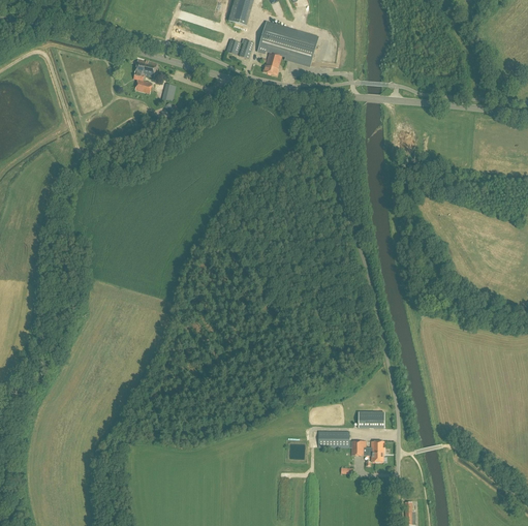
[(235,0),(229,19),(248,24),(254,0),(235,0)]
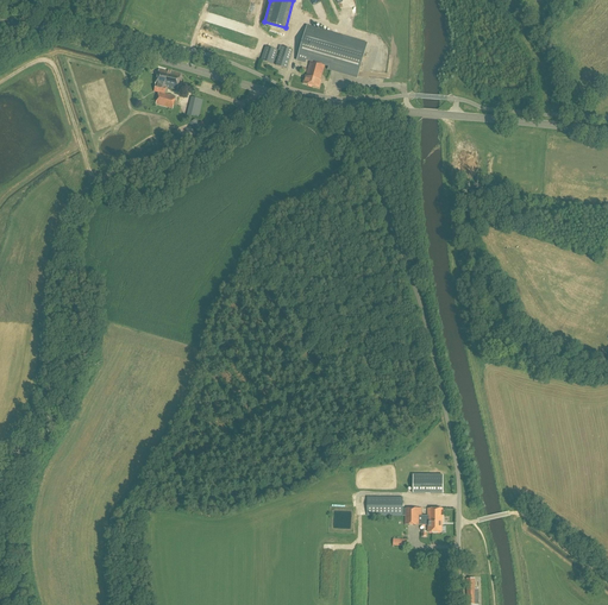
[(346,35),(314,25),(306,23),(299,48),(296,56),(295,58),(302,61),(305,61),(306,57),(306,56),(309,56),(309,58),(305,73),(304,73),(301,81),(318,86),(320,77),(319,77),(324,63),(324,61),(327,62),(327,64),(326,67),(336,70),(357,76),(367,41),(346,35)]
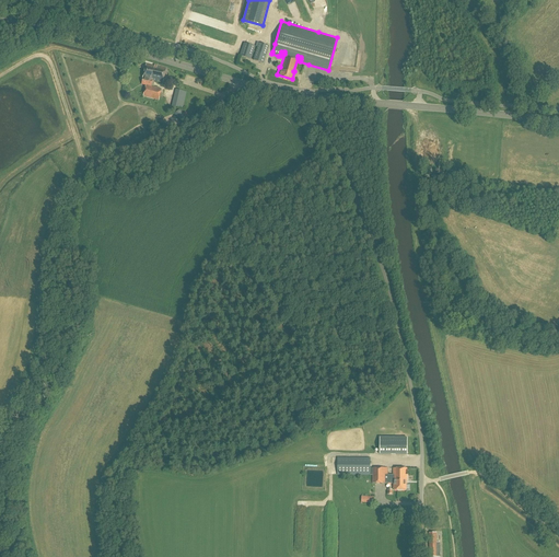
[(249,57),(254,44),(243,39),(239,53),(249,57)]
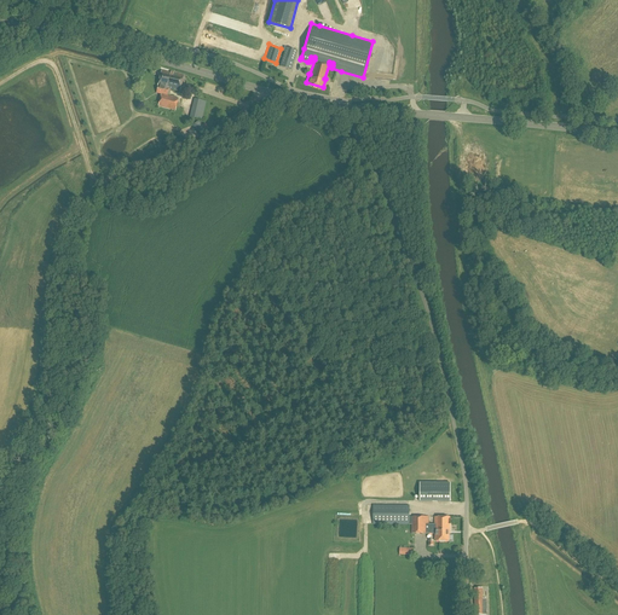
[(284,44),(283,44),(281,47),(283,48),(278,63),(290,68),(298,47),(284,44)]
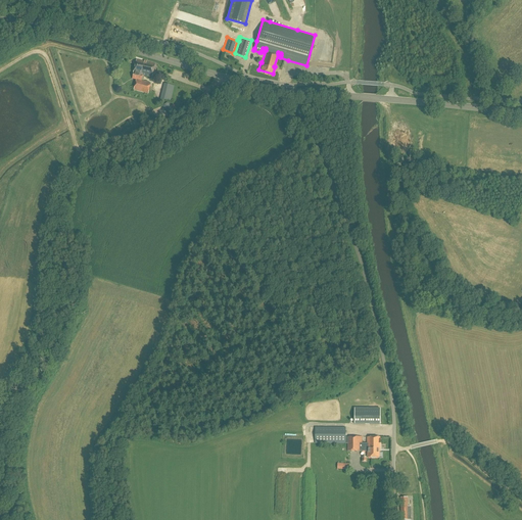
[(132,75),(139,77),(140,72),(151,75),(154,61),(136,56),(132,71),(133,71),(132,75)]
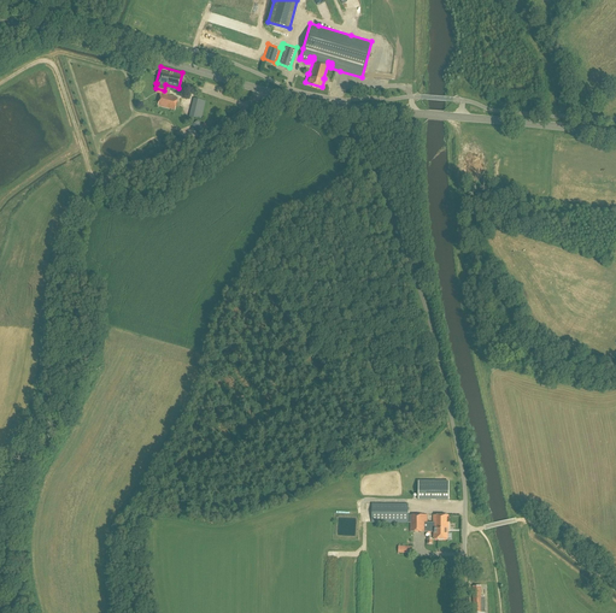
[(157,102),(174,107),(177,95),(159,90),(157,102)]
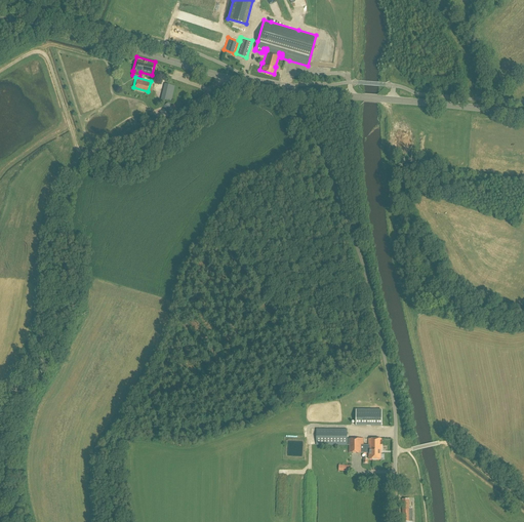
[(160,96),(170,99),(174,83),(163,81),(160,96)]
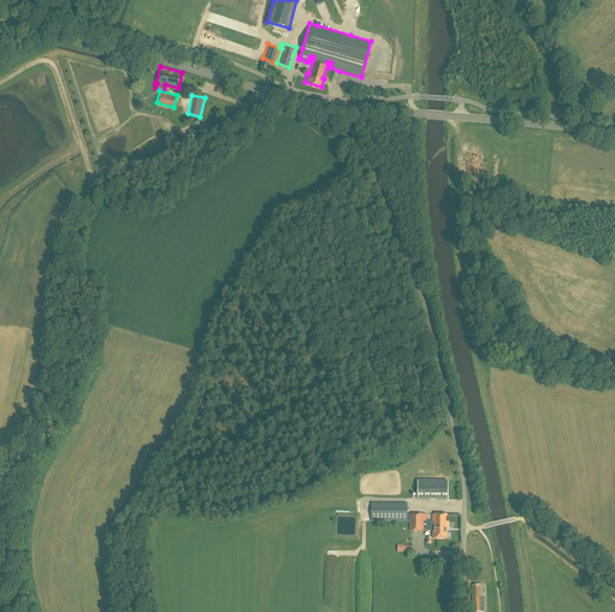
[(191,122),(199,131),(205,126),(197,117),(191,122)]
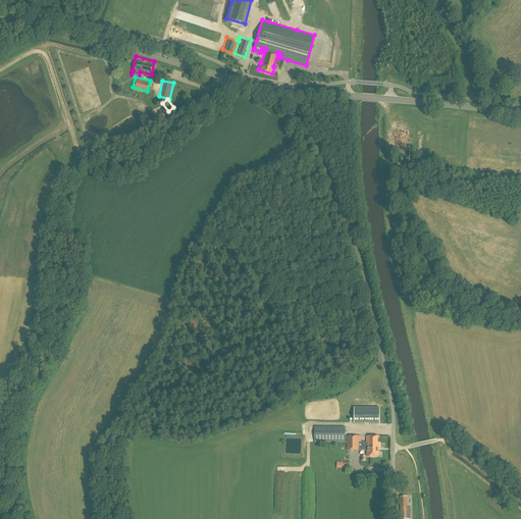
[(353,420),(378,420),(379,405),(353,405),(353,420)]
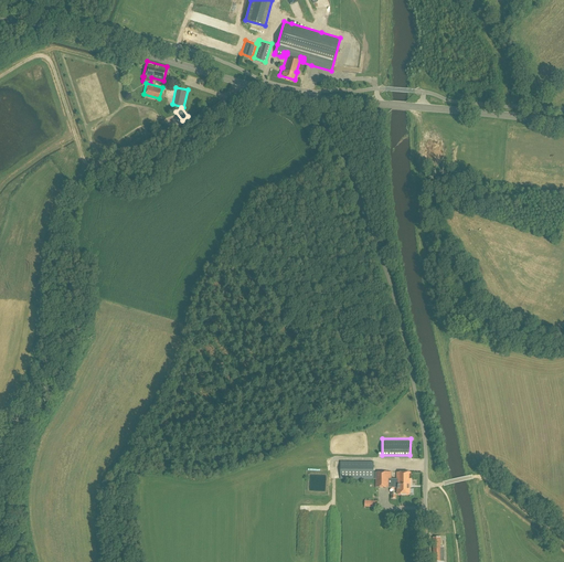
[(373,458),(339,458),(339,476),(372,477),(372,476),(374,476),(374,485),(396,485),(395,491),(408,491),(408,483),(410,483),(410,469),(395,469),(395,476),(390,476),(391,469),(372,469),(373,458)]
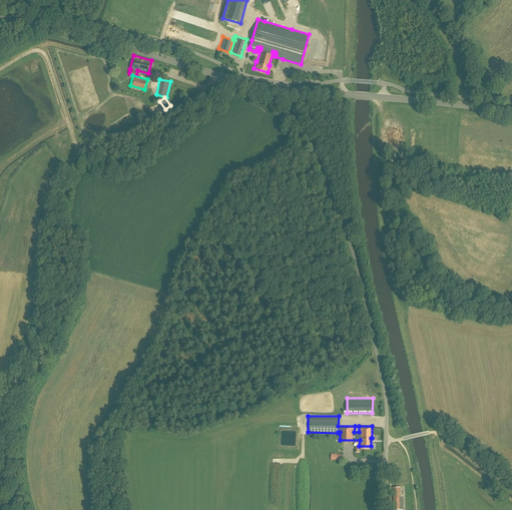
[(392,507),(402,507),(402,494),(399,494),(399,485),(392,485),(392,494),(392,507)]
